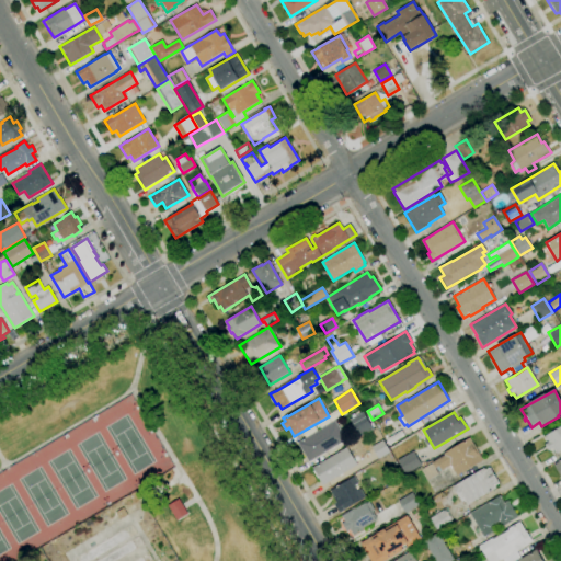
[(359,437),(353,425),(366,416),(373,430),(359,437)]
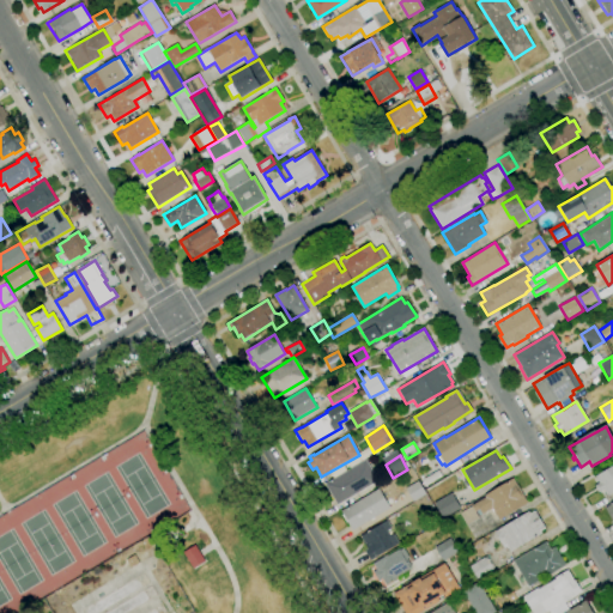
[(337,505),(325,484),(365,460),(378,480),(337,505)]
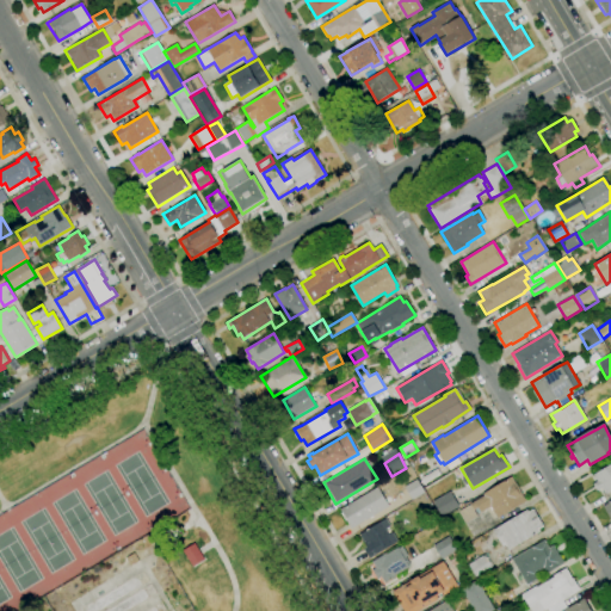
[(610,489),(605,494),(602,488),(597,491),(592,485),(597,481),(593,475),(610,463),(610,489)]
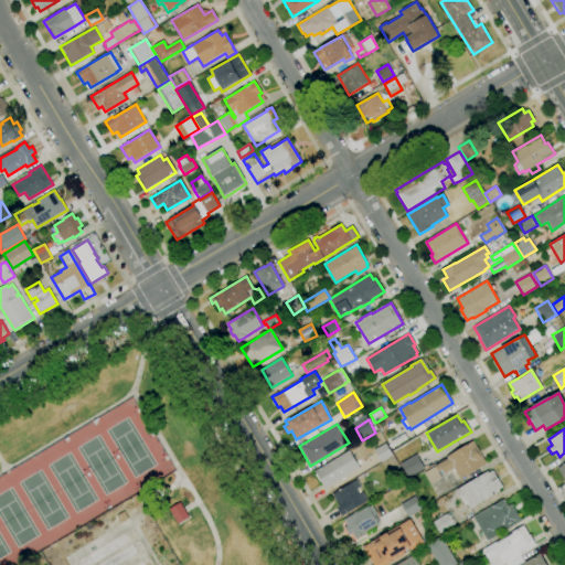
[(460,479),(454,468),(445,473),(444,472),(440,475),(435,466),(447,458),(447,457),(473,440),(487,464),(460,479)]
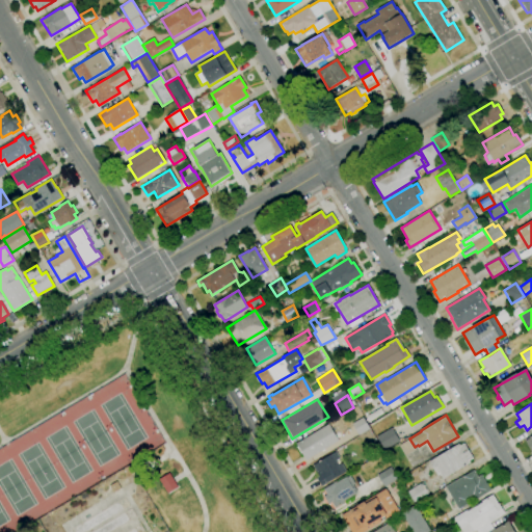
[(358,435),(351,424),(363,417),(370,428),(358,435)]
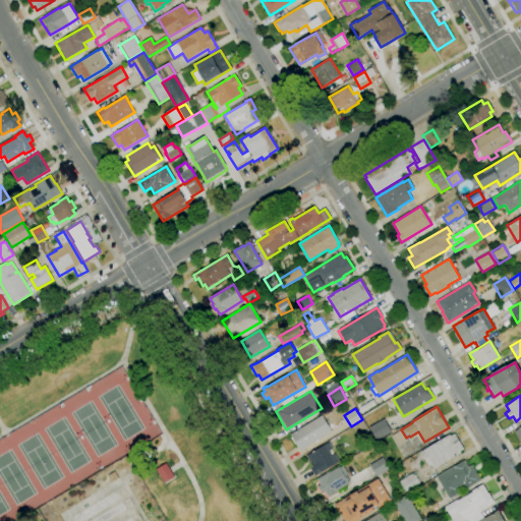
[(300,450),(296,443),(294,444),(290,438),(291,437),(290,433),(322,415),(332,431),(300,450)]
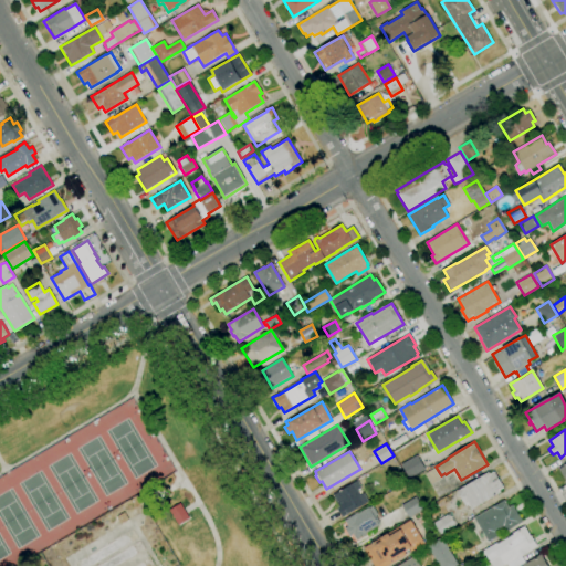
[(409,479),(400,464),(417,456),(425,469),(409,479)]
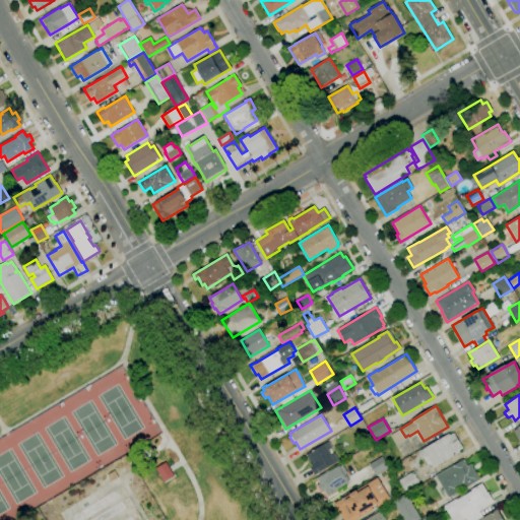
[(519,425),(511,430),(519,446),(519,425)]
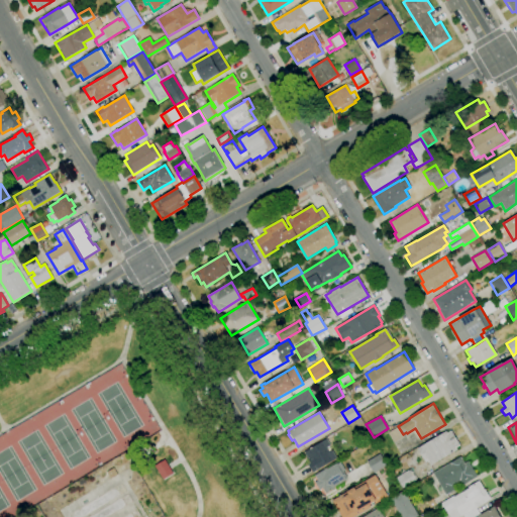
[(394,443),(388,433),(398,427),(404,437),(394,443)]
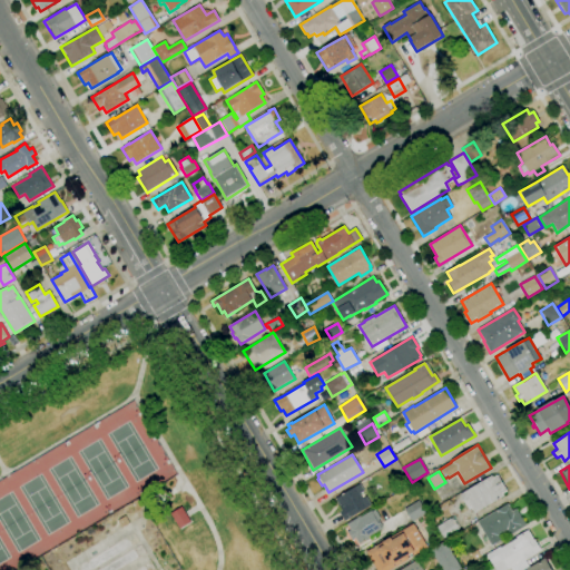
[(474,513),(471,509),(469,510),(460,494),(492,475),(493,478),(498,475),(507,491),(502,493),(503,495),(474,513)]
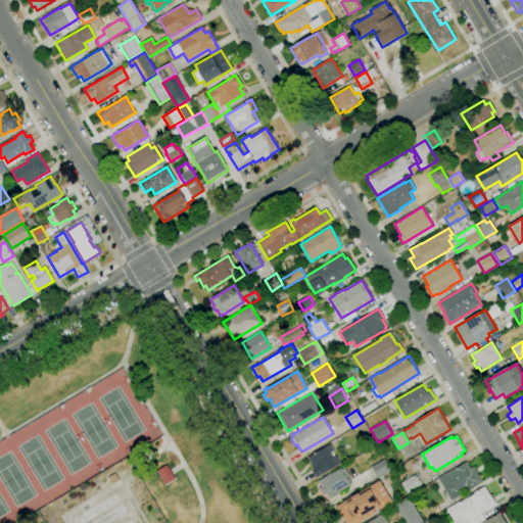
[(317,477),(312,470),(314,469),(307,458),(330,444),(334,450),(330,453),(332,458),(335,456),(340,464),(317,477)]
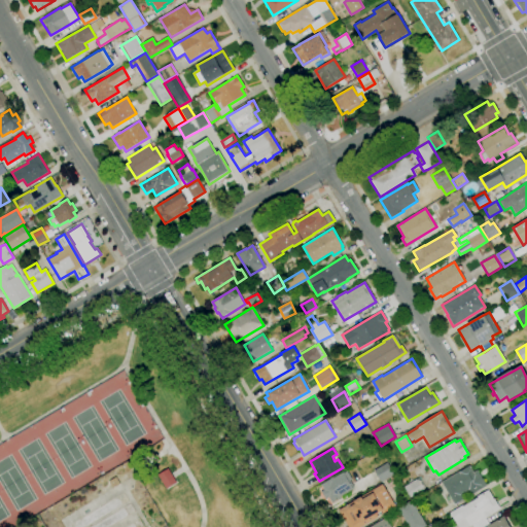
[(381,482),(374,470),(386,462),(393,475),(381,482)]
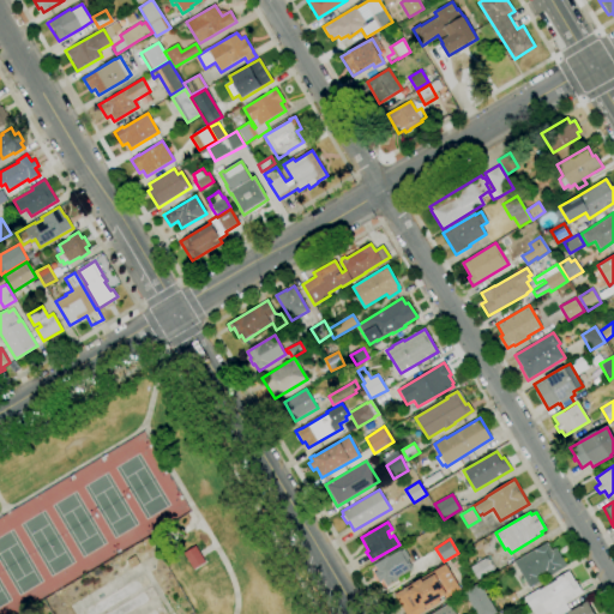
[(529,588),(513,561),(547,542),(551,551),(555,548),(566,566),(549,577),(546,571),(536,577),(540,582),(529,588)]
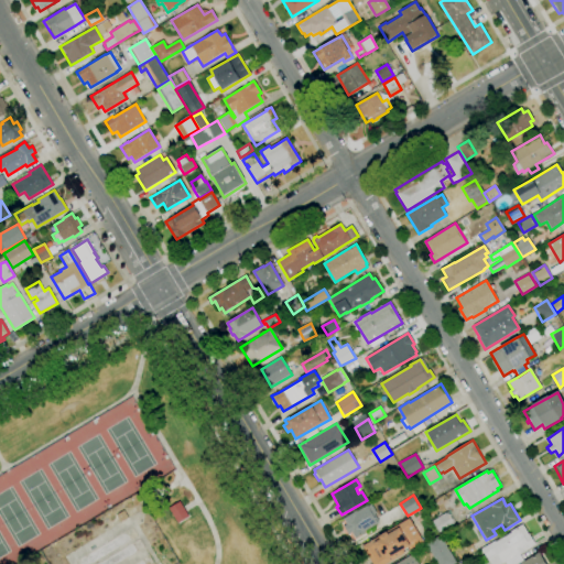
[(177,523),(169,508),(180,501),(188,517),(177,523)]
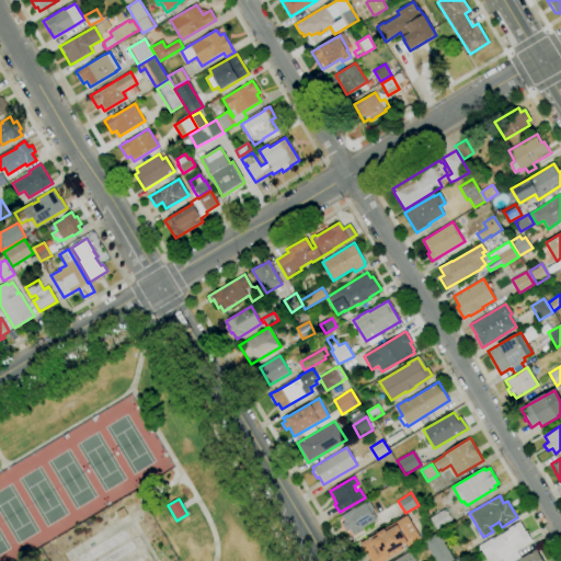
[(353,535),(348,529),(346,531),(342,523),(344,522),(341,516),(354,507),(355,510),(365,503),(366,504),(369,502),(374,510),(370,512),(376,519),(368,525),(368,526),(363,529),(353,535)]
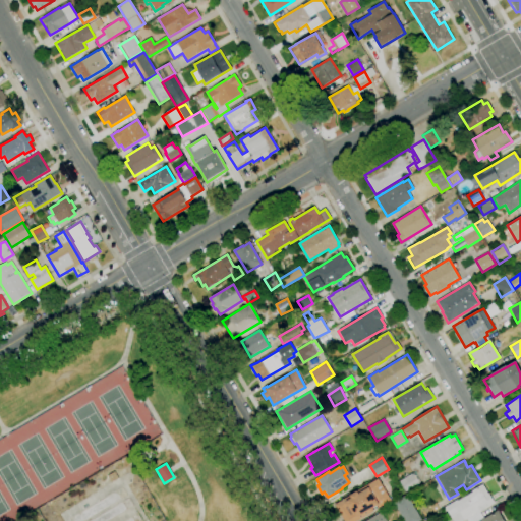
[(111,482),(107,475),(114,471),(118,478),(111,482)]
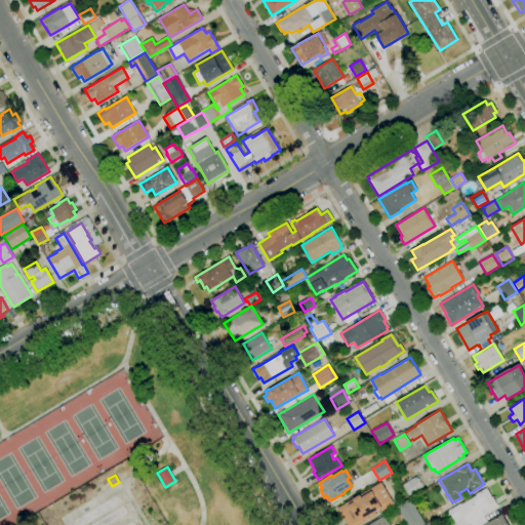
[(410,497),(402,485),(400,483),(403,481),(405,484),(416,477),(423,489),(410,497)]
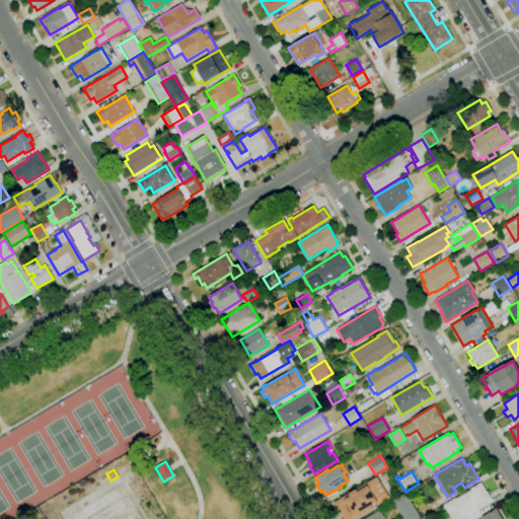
[(355,518),(343,518),(334,503),(376,477),(389,499),(355,518)]
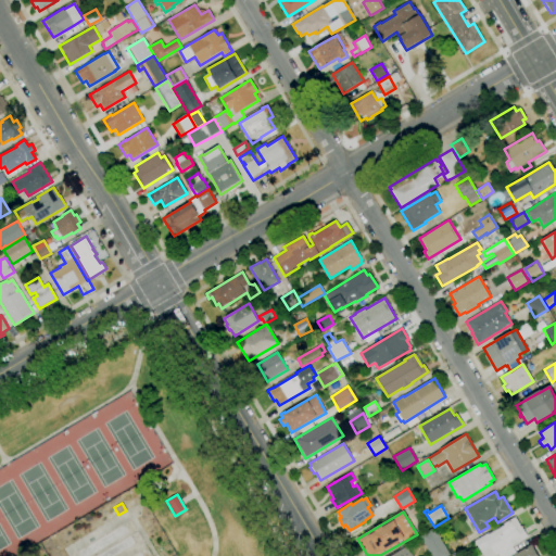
[(496,555),(490,545),(480,551),(474,541),(487,533),(488,534),(504,525),(503,523),(515,517),(520,527),(521,527),(528,536),(518,542),(519,542),(508,550),(507,548),(496,555)]
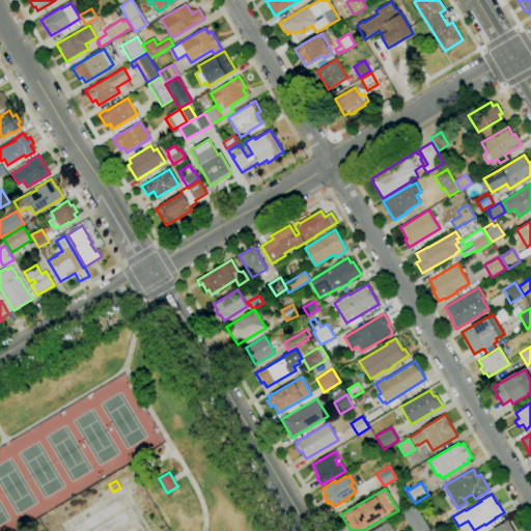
[(427,530),(411,530),(400,512),(414,504),(429,530),(427,530)]
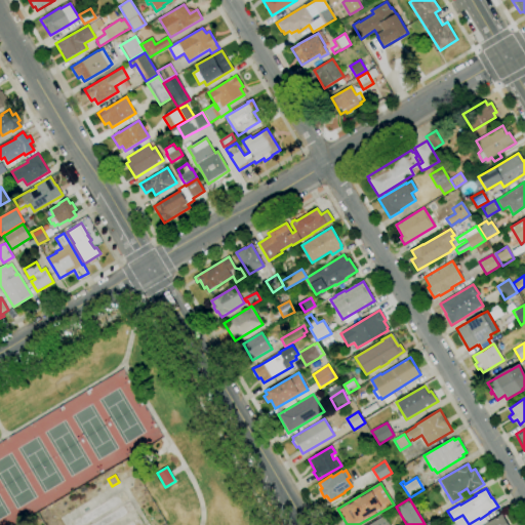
[(482,524),(501,514),(508,524),(482,524)]
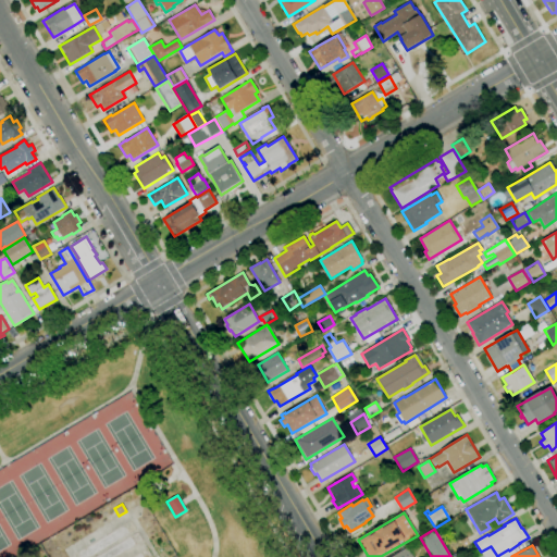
[(391,556),(407,547),(412,556),(391,556)]
